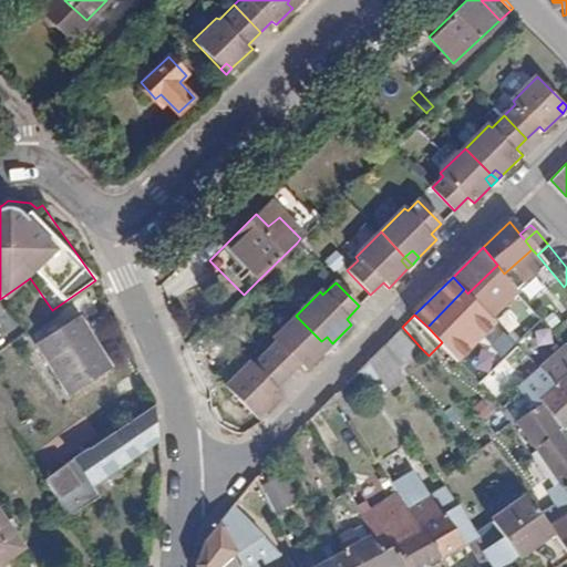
[(316,347),(321,341),(296,316),(271,340),(274,343),(263,354),(286,378),(298,367),(303,372),(322,353),(316,347)]
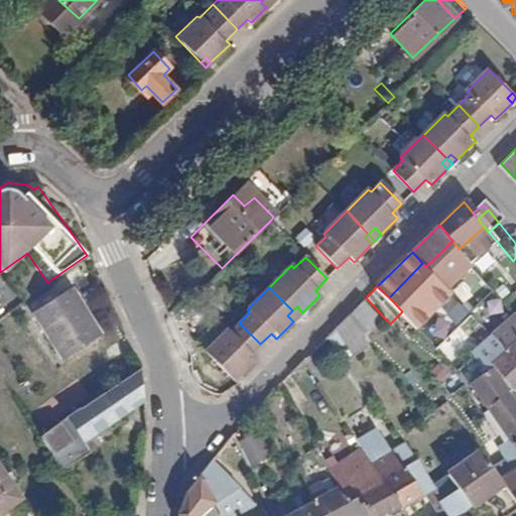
[(97,337),(69,291),(33,312),(61,358),(97,337)]
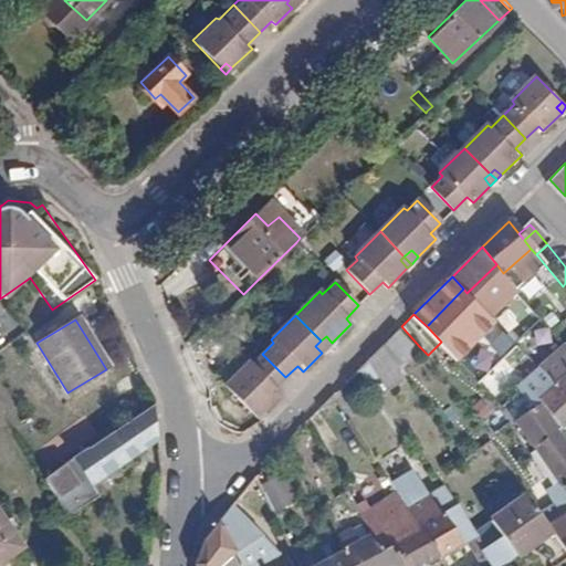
[(419,346),(401,326),(384,344),(399,366),(419,346)]
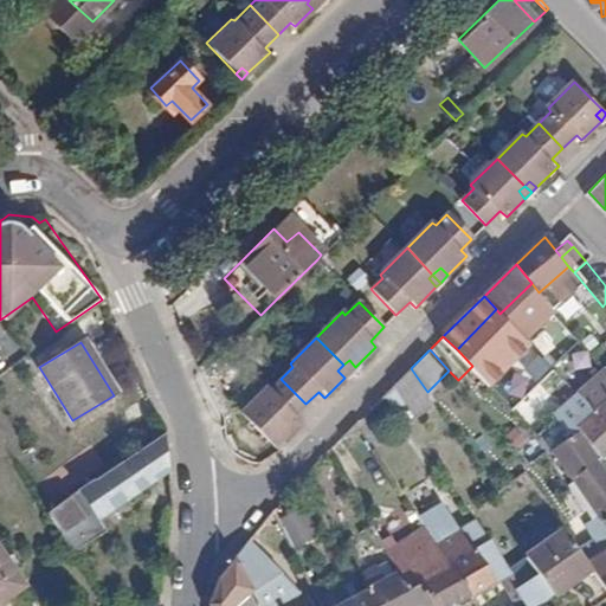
[(349,360),(343,365),(350,372),(355,367),(349,360)]
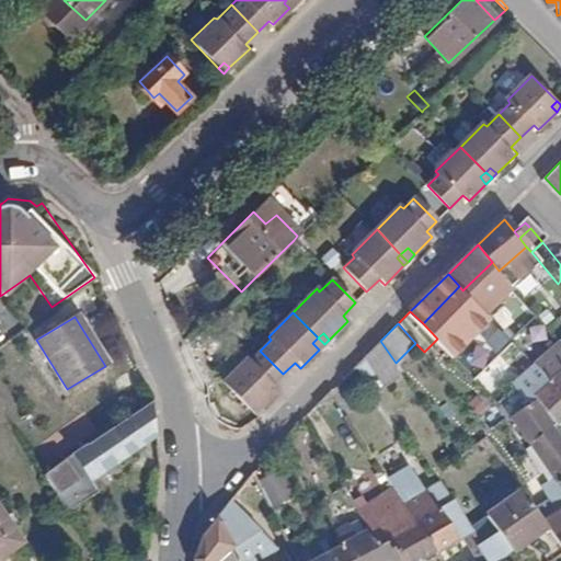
[(312,343),(319,350),(324,344),(318,338),(312,343)]
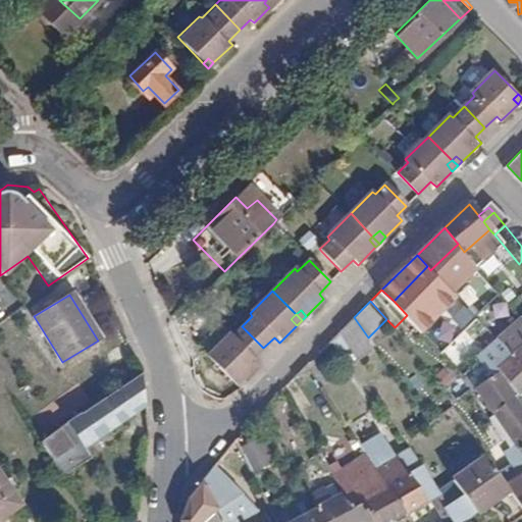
[(354,317),(338,332),(359,360),(374,348),(368,337),(354,317)]
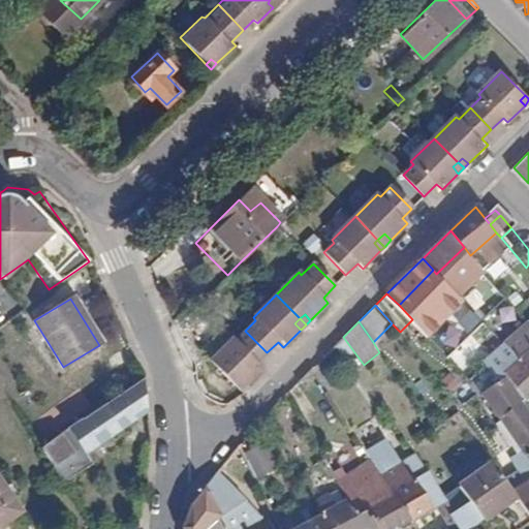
[(452,355),(467,370),(498,338),(483,323),(452,355)]
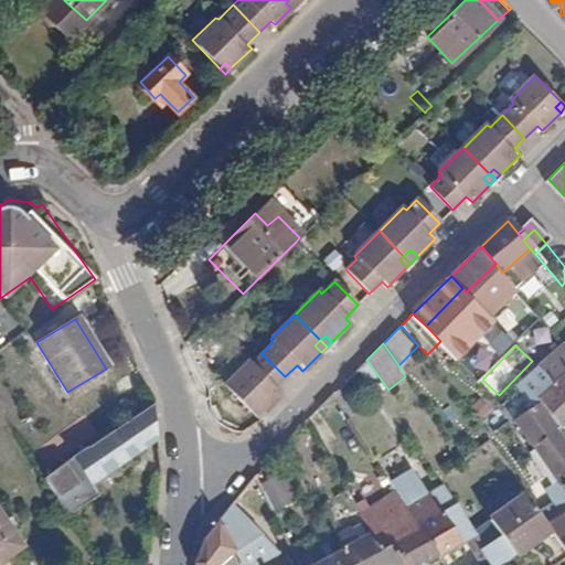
[(564,350),(562,347),(536,369),(564,400),(564,350)]
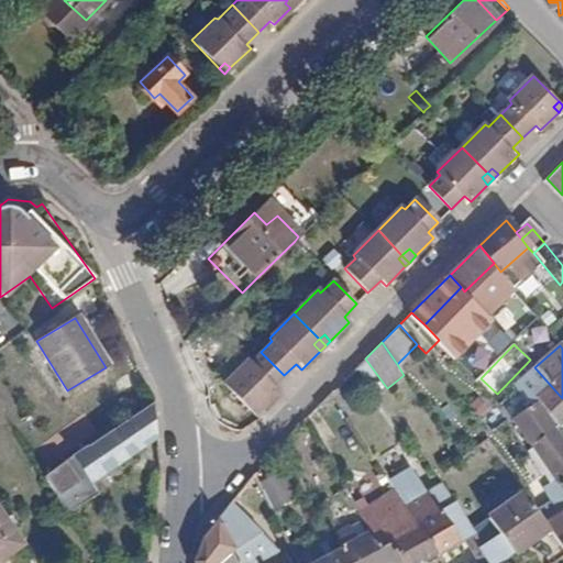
[(284,375),(261,352),(249,364),(245,361),(221,386),(247,414),(255,406),(261,411),(278,394),(272,387),(284,375)]
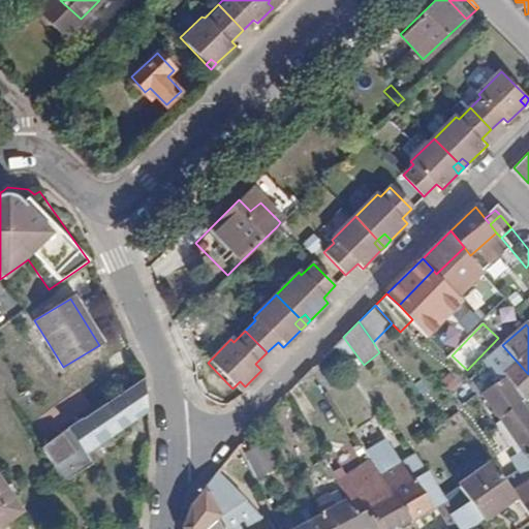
[(506,371),(496,380),(510,397),(515,395),(523,404),(528,400),(528,398),(528,374),(502,345),(480,364),(487,370),(496,361),(506,371)]
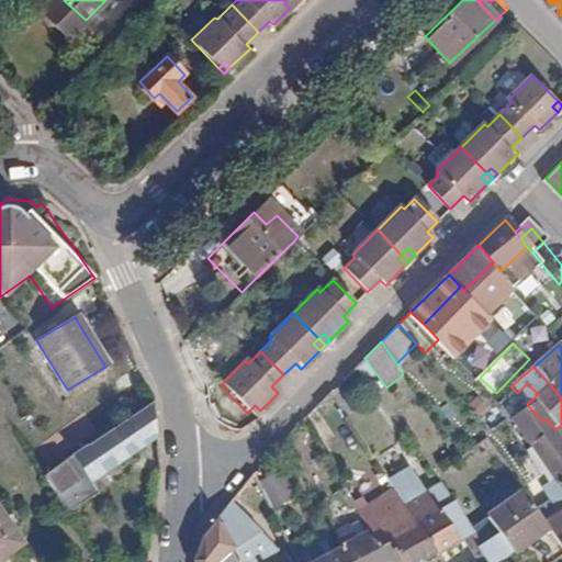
[(352,369),(343,379),(348,384),(358,374),(352,369)]
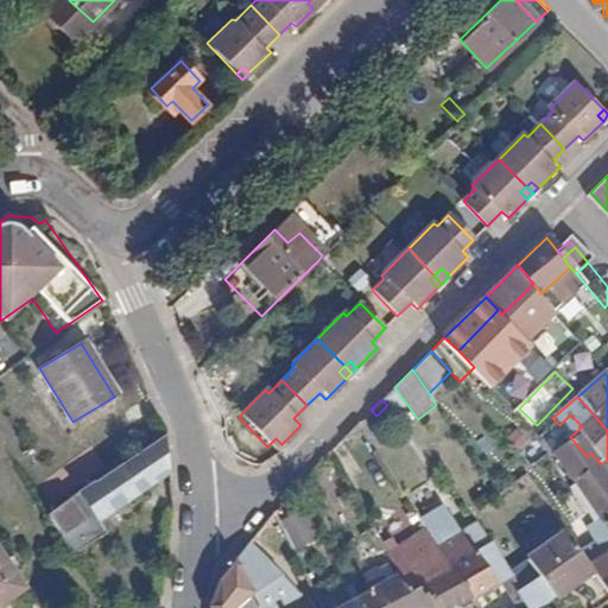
[(570,415),(559,425),(570,437),(582,426),(570,415)]
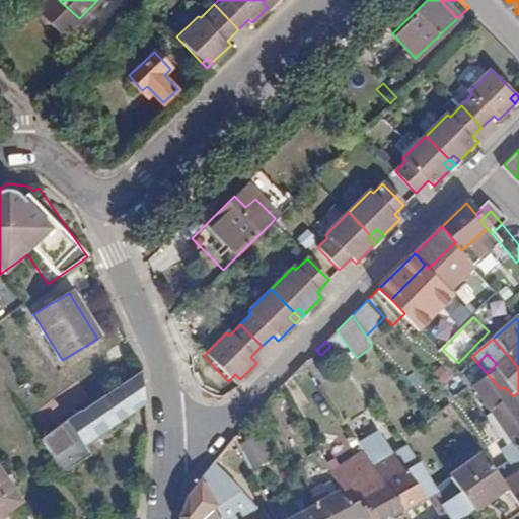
[(123,411),(79,438),(82,442),(125,415),(143,403),(139,371),(110,391),(123,411)]
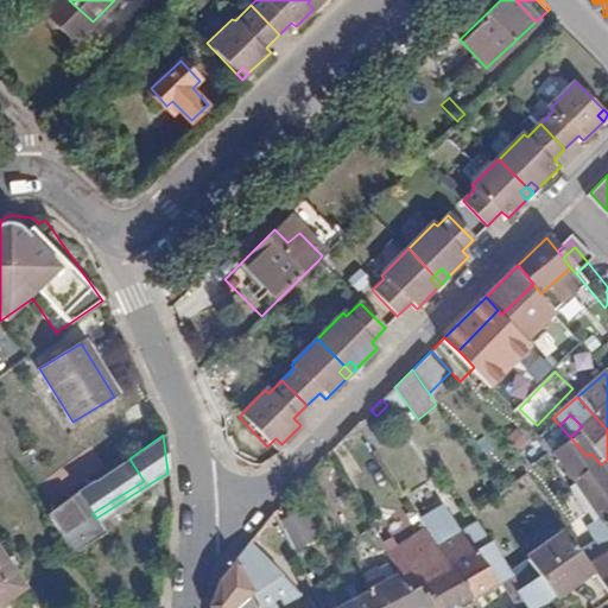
[(570,437),(555,448),(578,481),(597,467),(601,464),(591,454),(587,456),(570,437)]
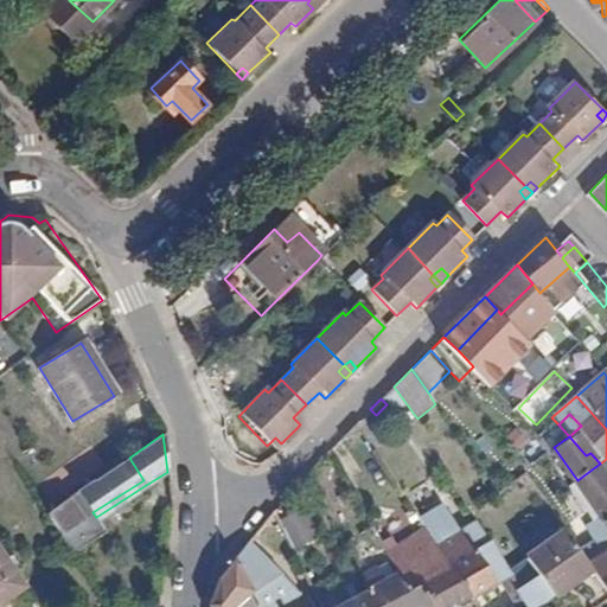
[(275,438),(267,446),(273,452),(281,443),(275,438)]
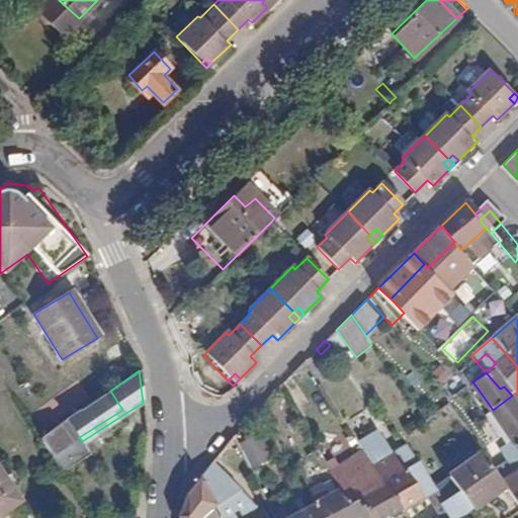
[(57,425),(38,438),(60,471),(89,453),(79,437),(122,410),(110,391),(79,412),(78,411),(66,419),(57,425)]
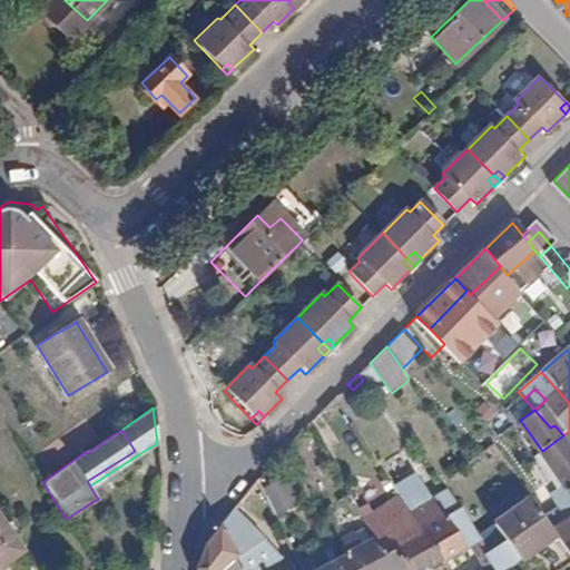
[(569,450),(560,438),(542,451),(557,473),(551,477),(554,481),(560,477),(569,493),(569,450)]
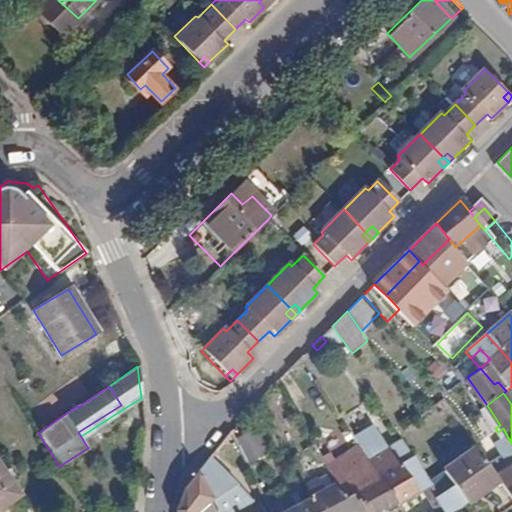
[(486,414),(495,428),(500,425),(487,405),(482,409),(486,414)]
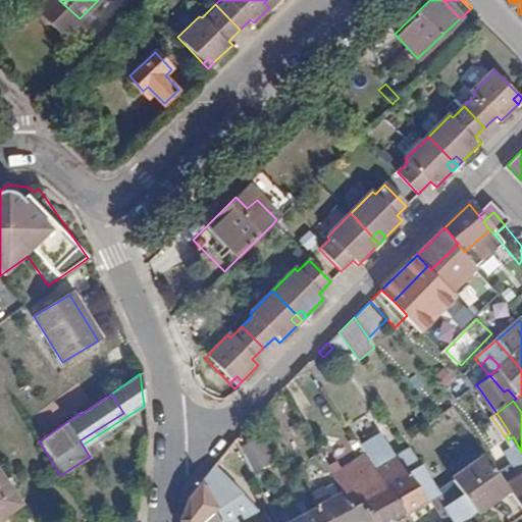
[(266,434),(240,449),(252,470),(277,457),(266,434)]
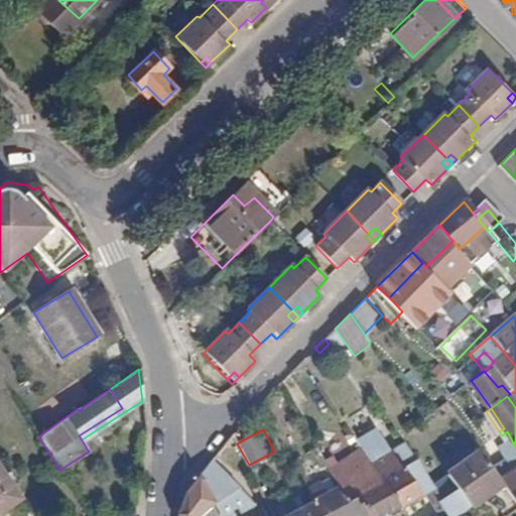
[(515,454),(515,446),(507,431),(502,435),(504,439),(501,442),(511,458),(515,454)]
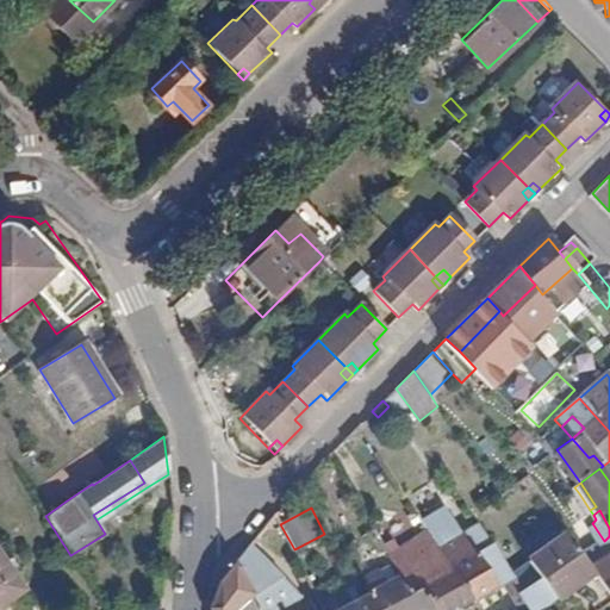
[(429,527),(472,599),(504,577),(512,572),(492,541),(472,553),(460,531),(449,514),(429,527)]
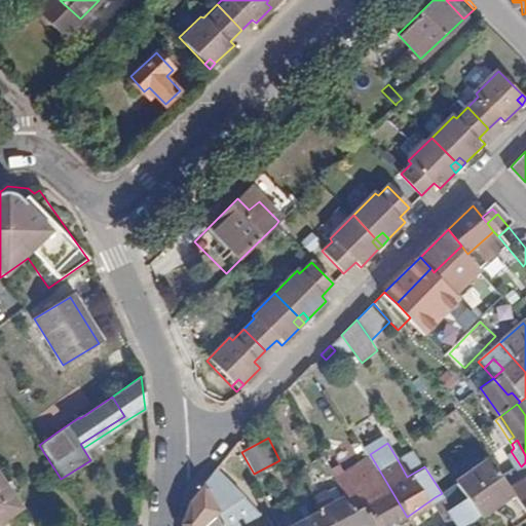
[(412,449),(397,458),(407,477),(424,466),(412,449)]
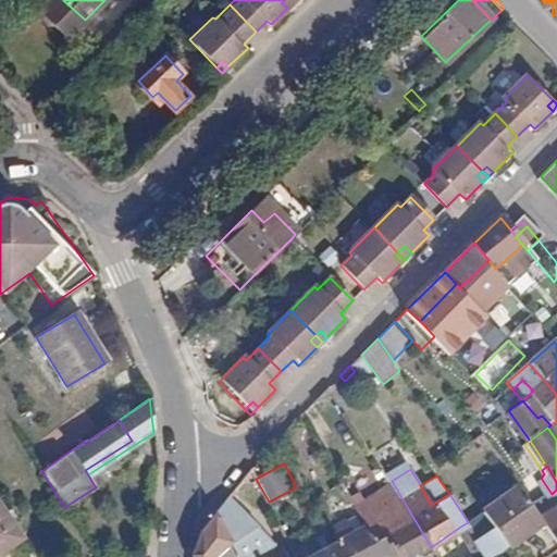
[(417,556),(431,547),(392,481),(360,502),(372,522),(391,551),(394,556),(417,556)]
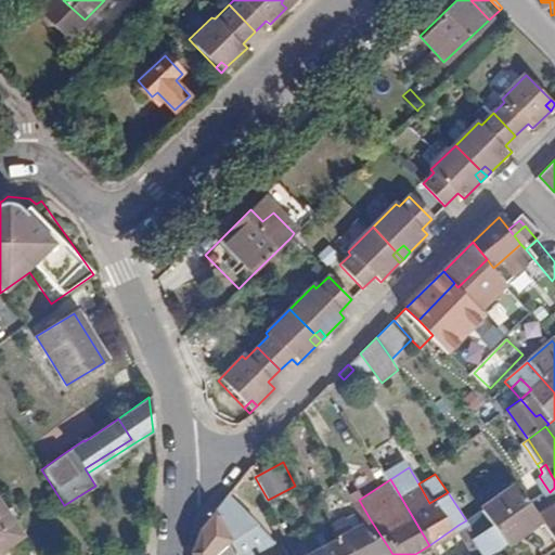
[(534,503),(520,483),(485,513),(493,524),(508,546),(544,518),(542,514),(534,503)]
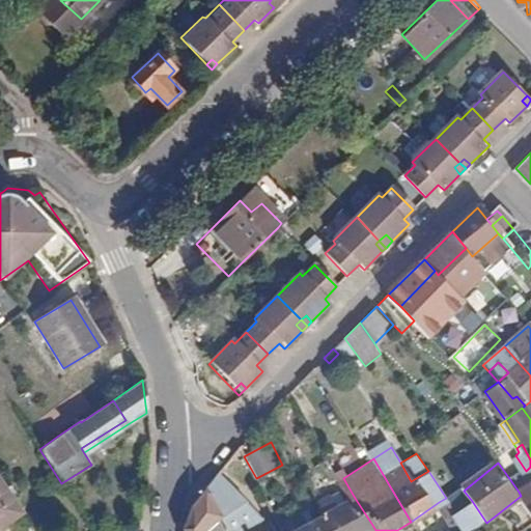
[(530,467),(526,471),(511,481),(519,492),(530,482),(530,467)]
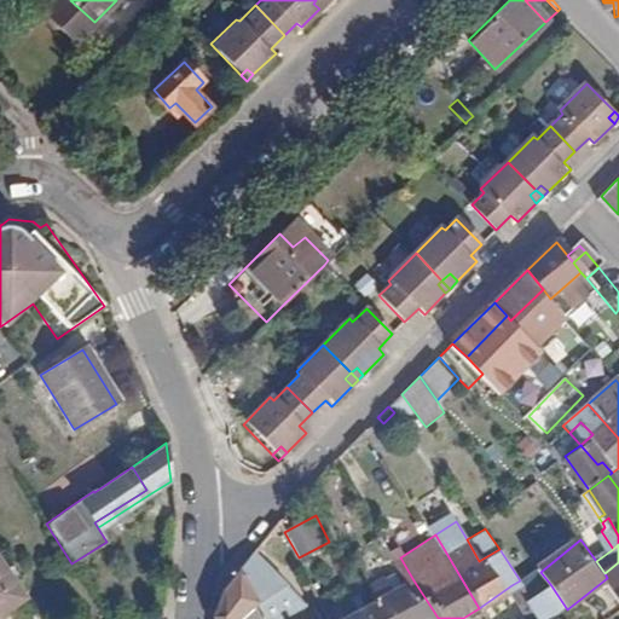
[(219,600),(210,618),(248,618),(258,613),(266,618),(272,618),(310,600),(290,583),(278,591),(248,557),(237,571),(227,584),(219,600)]
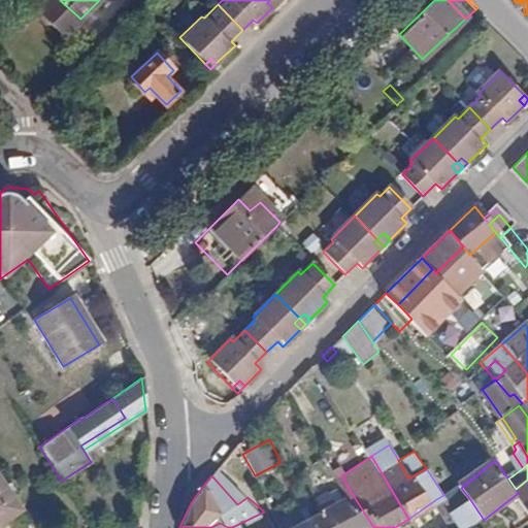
[(527,480),(516,489),(518,493),(527,510),(527,480)]
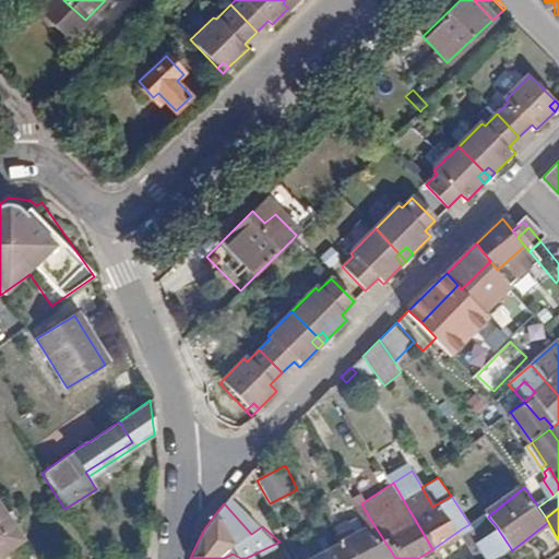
[(0,510),(0,551),(19,539),(0,510)]
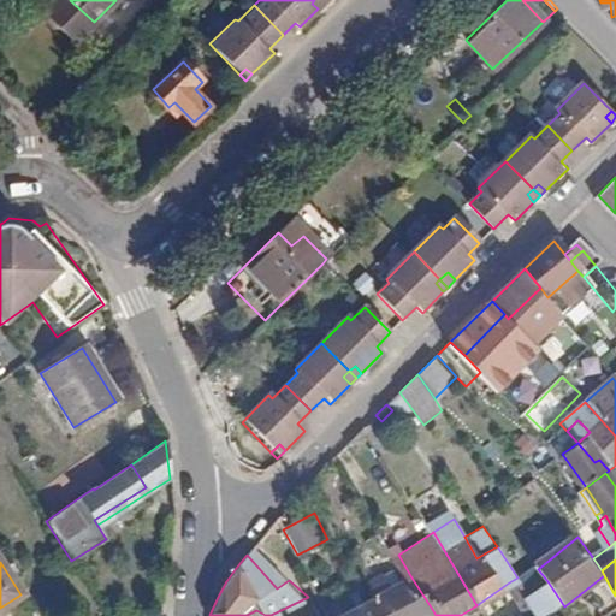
[(412,578),(333,615),(436,615),(432,609),(412,578)]
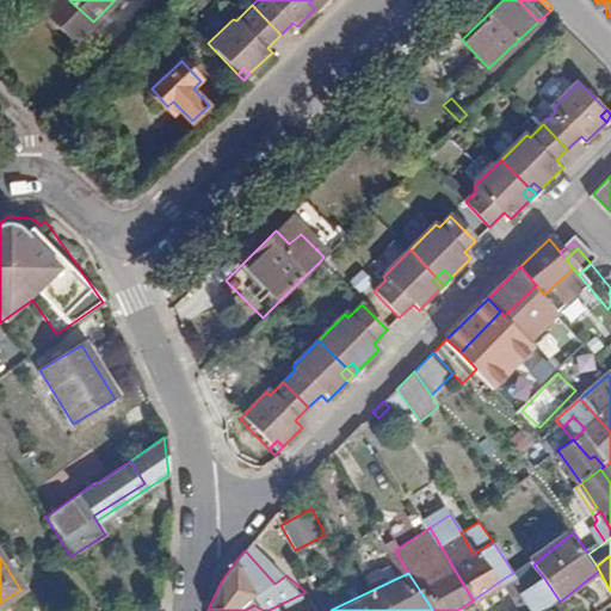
[(534,610),(524,592),(513,573),(505,578),(523,610),(534,610)]
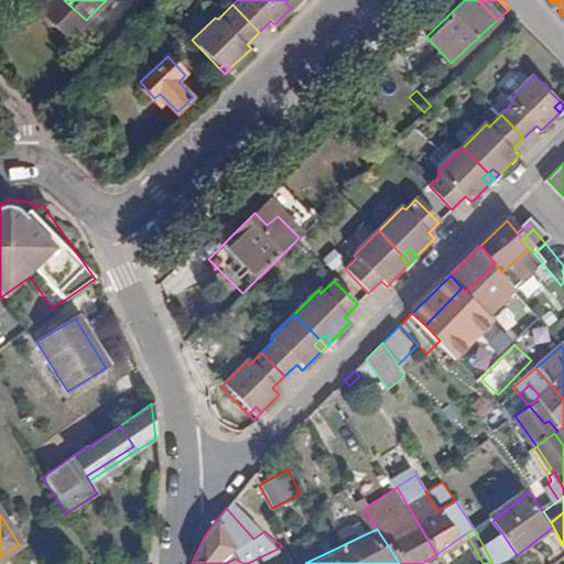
[(511,563),(510,561),(517,555),(501,532),(484,546),(492,563),(511,563)]
